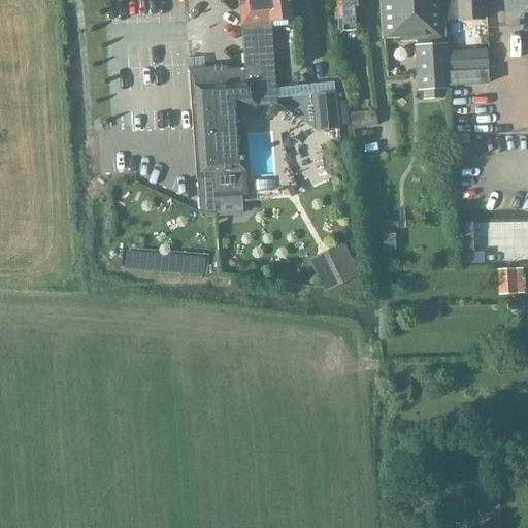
[(271,28),(287,27),(286,20),(289,20),(287,0),(238,0),(241,25),(243,25),(271,22),(271,28)]
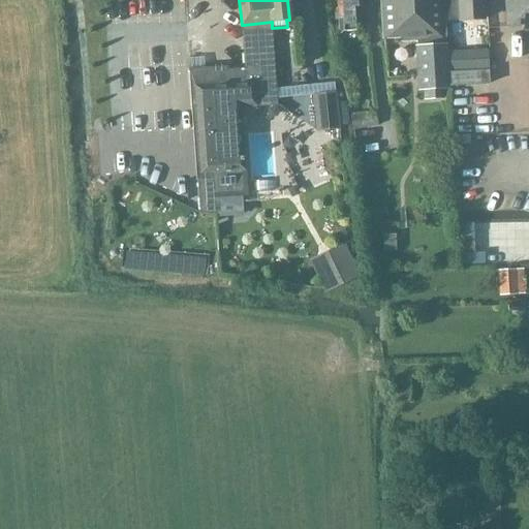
[(355,6),(362,6),(361,0),(338,0),(340,31),(356,30),(355,6)]
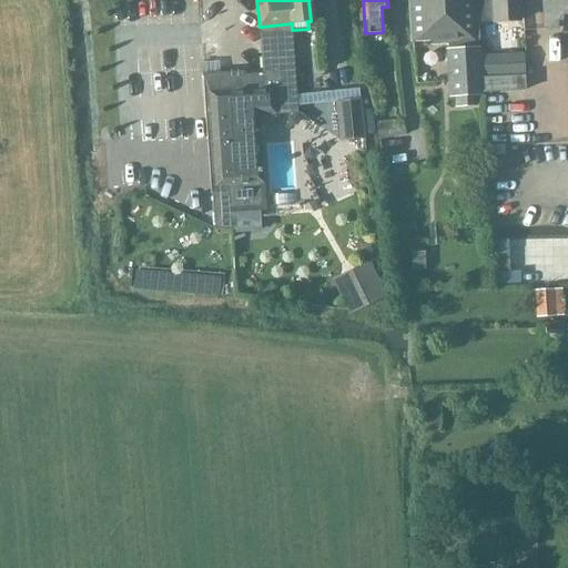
[(447,92),(448,101),(454,101),(454,108),(478,107),(477,99),(483,98),(482,78),(480,79),(479,48),(476,48),(476,41),(477,41),(475,0),(408,0),(412,40),(428,40),(428,43),(447,42),(447,49),(444,49),(447,92)]
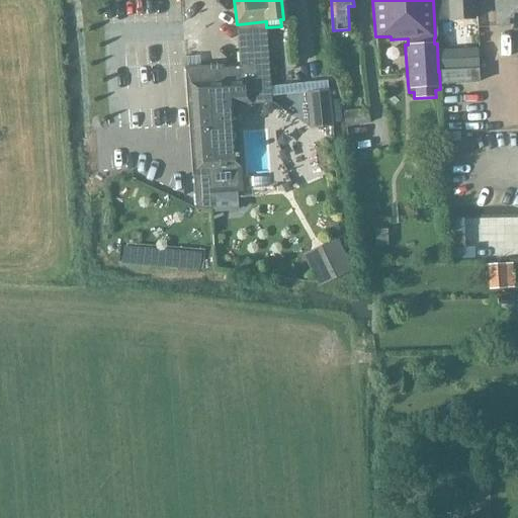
[(447,23),(472,21),(470,0),(435,0),(437,21),(447,20),(447,23)]
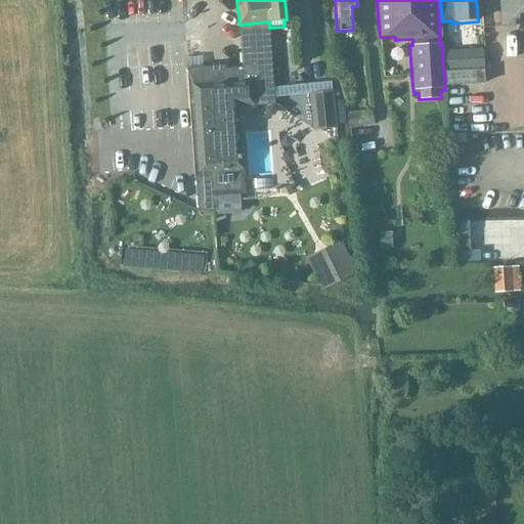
[(523,0),(500,0),(501,26),(518,25),(518,29),(523,28),(523,0)]
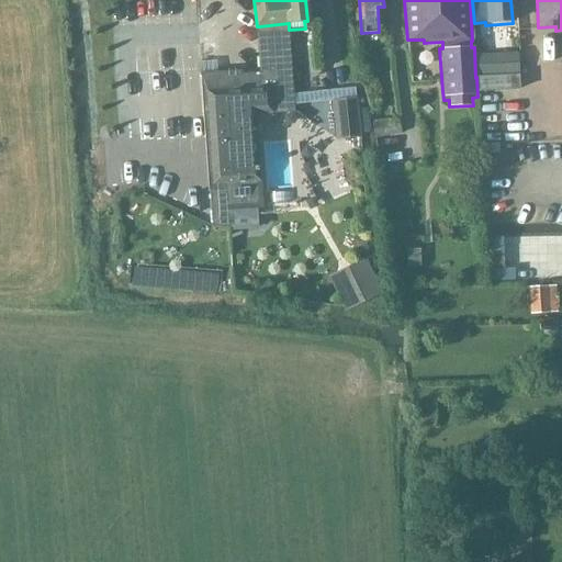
[(295,110),(289,30),(289,23),(259,26),(262,72),(239,75),(239,71),(200,75),(211,228),(235,226),(234,214),(226,214),(226,210),(261,209),(260,178),(262,178),(257,113),(295,110)]
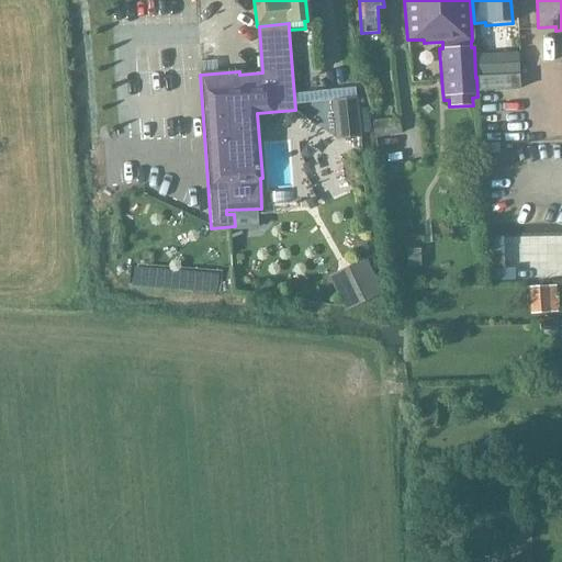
[(335,139),(360,136),(357,99),(332,101),(335,139)]
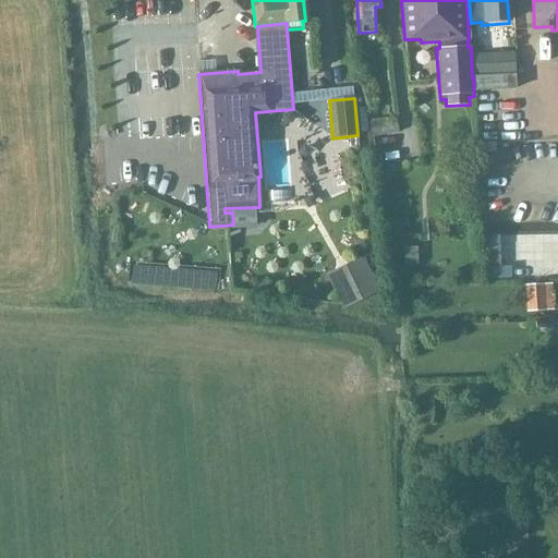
[(372,137),(398,133),(396,117),(370,121),(372,137)]
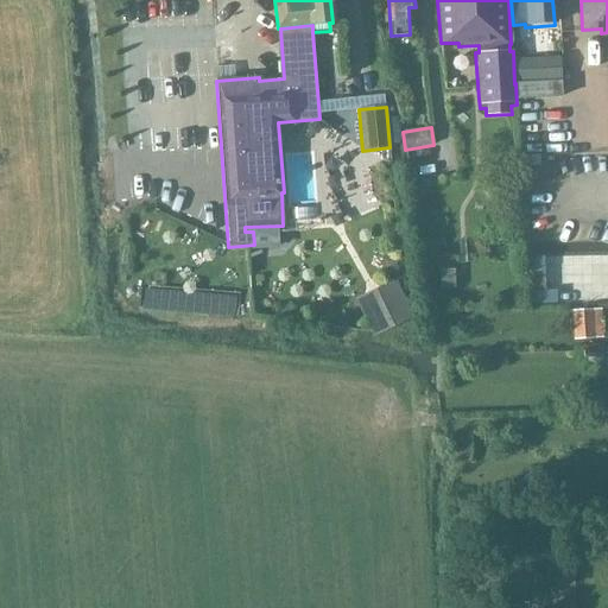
[(373,339),(415,317),(396,279),(354,299),(373,339)]
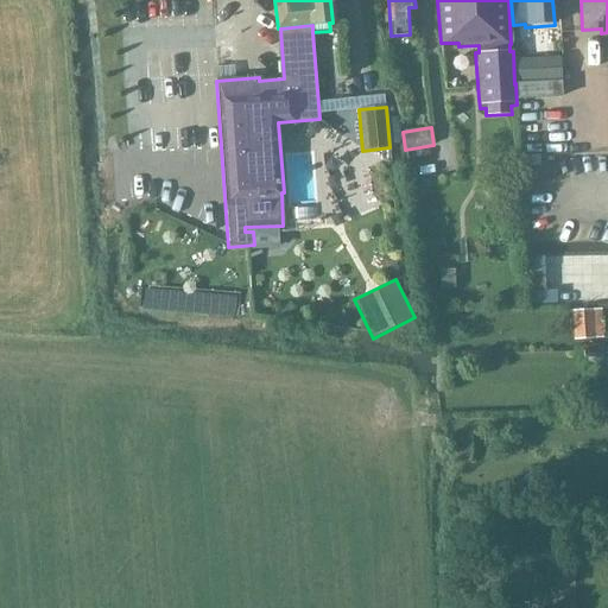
[(591,310),(572,311),(575,340),(594,339),(591,310)]
